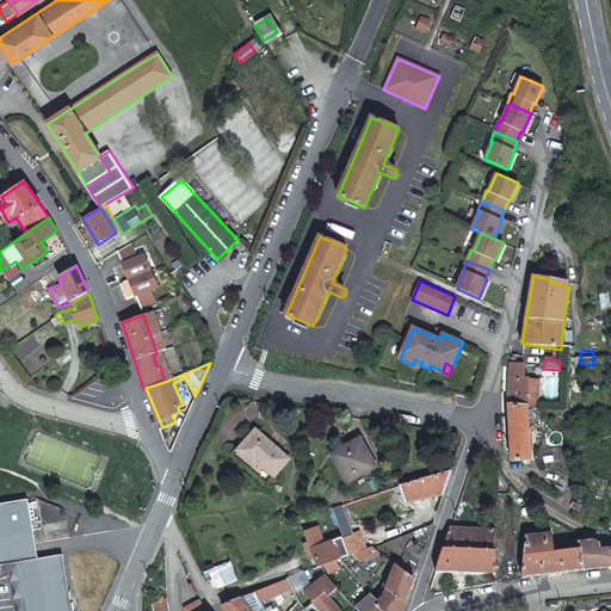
[(510,406),(529,408),(537,408),(538,382),(532,381),(532,378),(524,378),(525,365),(511,364),(511,366),(505,365),(504,394),(510,394),(510,406)]
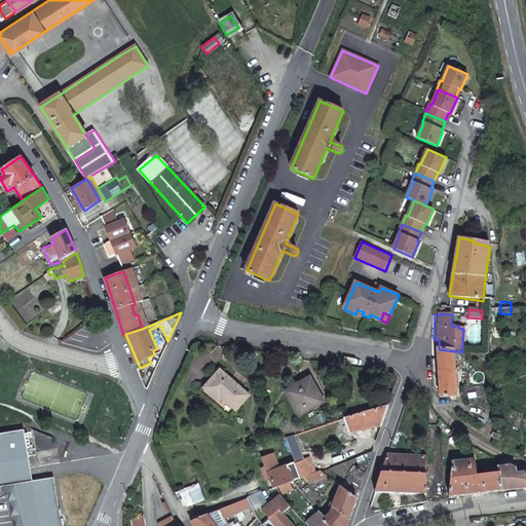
[(457,396),(455,351),(439,349),(439,351),(441,397),(457,396)]
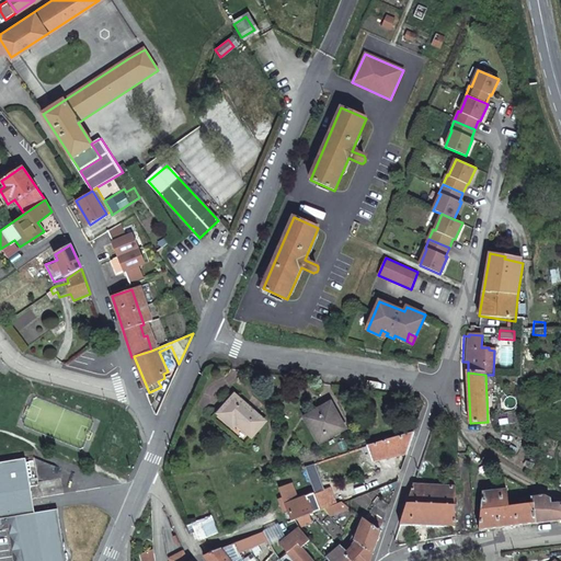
[(265,421),(235,393),(217,413),(232,426),(235,423),(251,437),(265,421)]
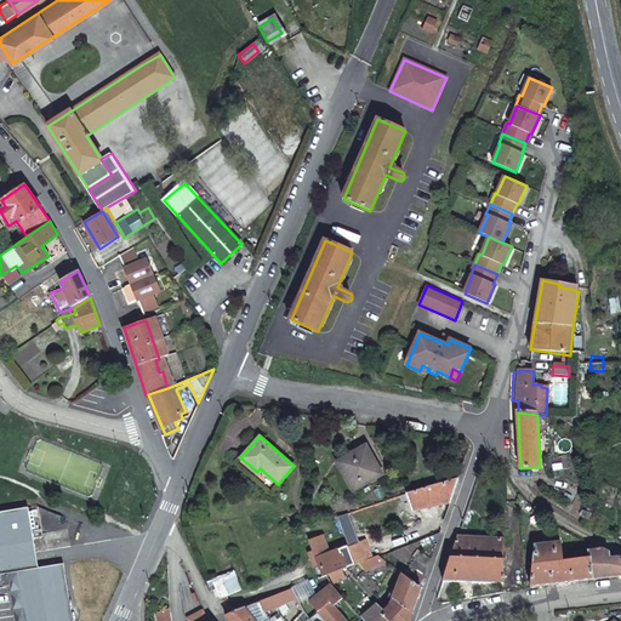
[(368,449),(342,462),(351,479),(348,480),(353,491),(382,476),(368,449)]
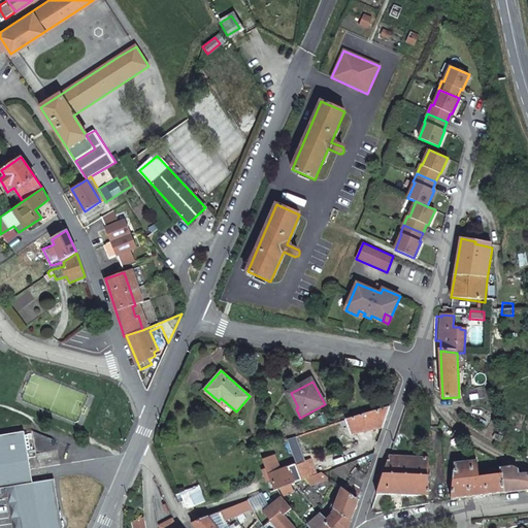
[(384,427),(390,407),(347,416),(341,418),(344,426),(350,425),(352,433),(384,427)]
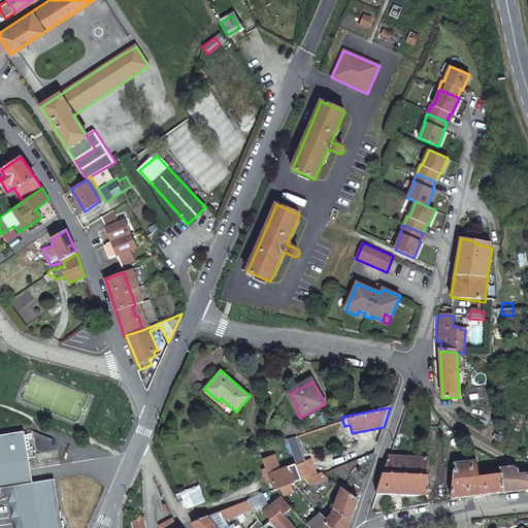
[(0,493),(8,493),(14,496),(19,527),(63,527),(56,479),(34,483),(26,431),(0,435),(0,493)]
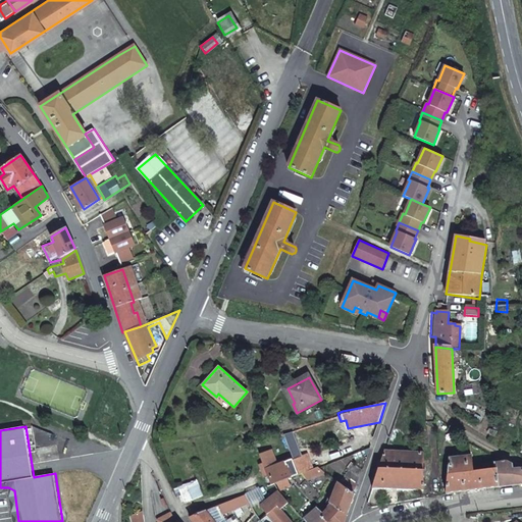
[(292,430),(284,433),(295,460),(296,463),(303,461),(292,430)]
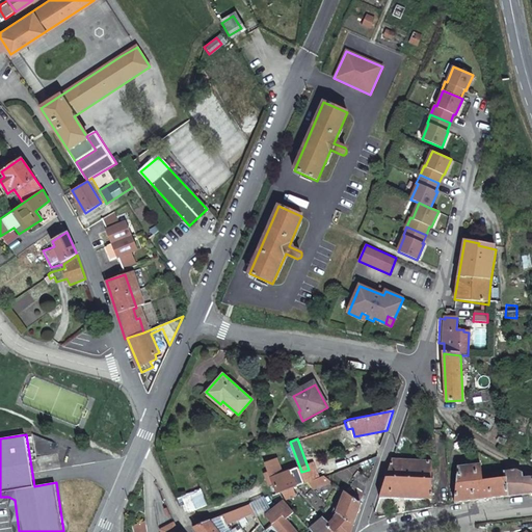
[(357,459),(358,462),(364,460),(363,457),(366,456),(363,449),(350,454),(352,461),(357,459)]
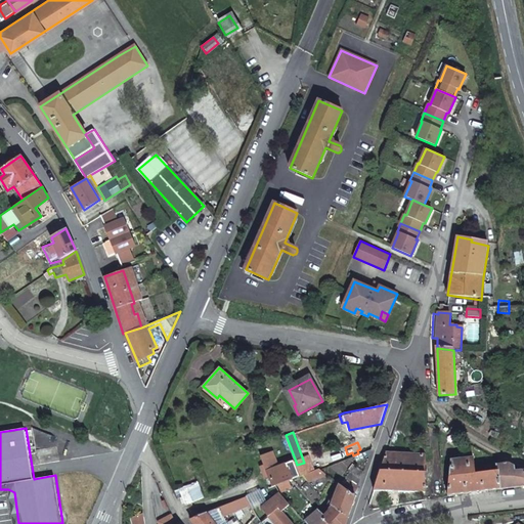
[(386,452),(374,490),(425,492),(426,454),(386,452)]
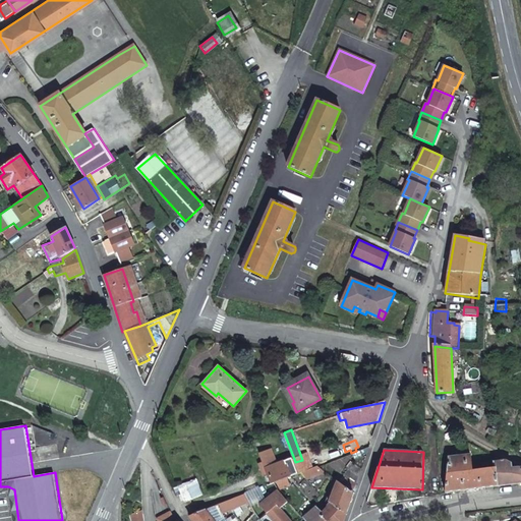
[(437,494),(496,485),(494,468),(472,470),(470,455),(448,458),(446,471),(439,470),(437,494)]
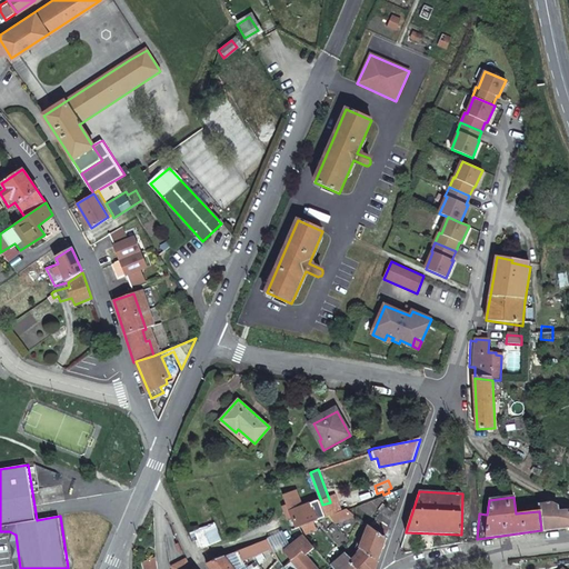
[(322,505),(321,501),(291,512),(288,513),(291,525),(280,529),(282,535),(290,531),(303,526),(316,521),(327,517),(322,505)]
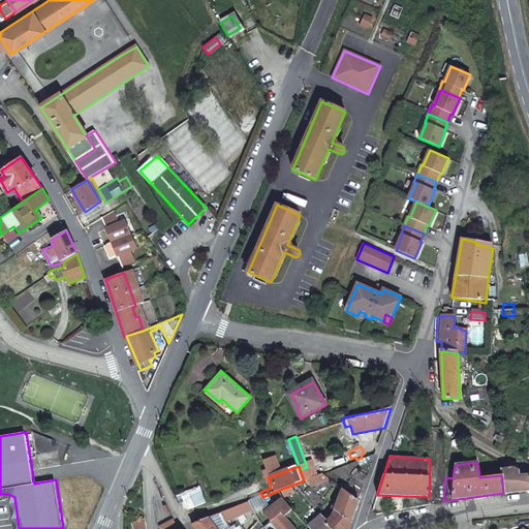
[(362,491),(367,475),(356,467),(351,473),(353,475),(349,480),(349,481),(362,491)]
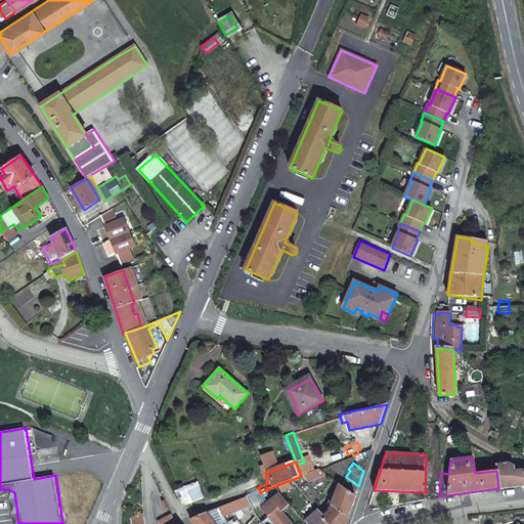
[(496,471),(498,488),(523,484),(523,470),(522,470),(515,471),(515,467),(508,464),(495,465),(496,471)]
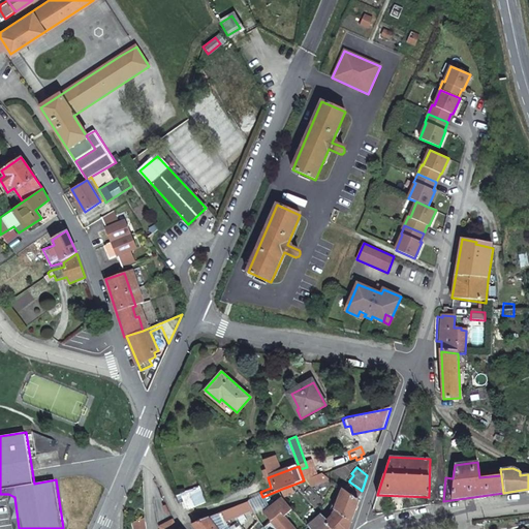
[(316,475),(316,476),(318,481),(325,479),(323,473),(316,475)]
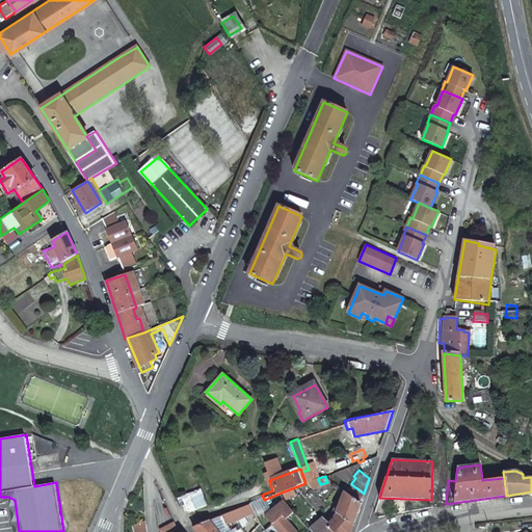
[(357,502),(364,494),(351,484),(346,491),(357,502)]
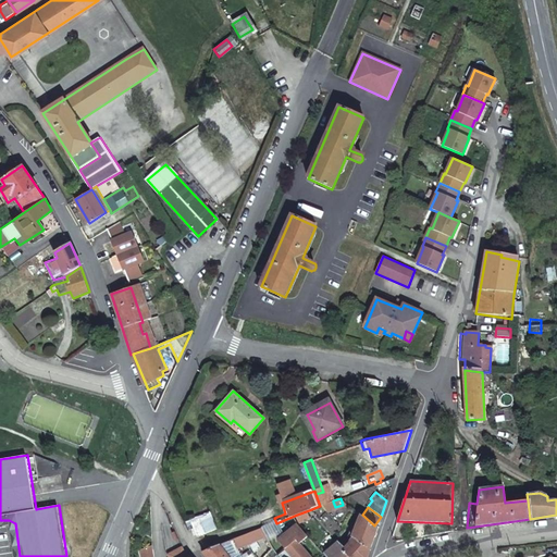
[(309,510),(297,515),(300,522),(311,518),(309,510)]
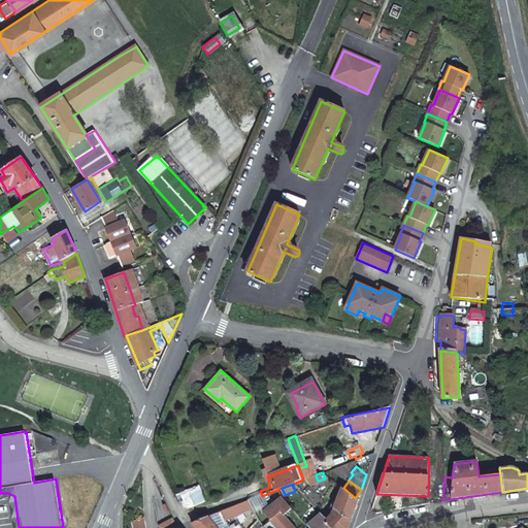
[(200,485),(180,492),(188,508),(206,500),(200,485)]
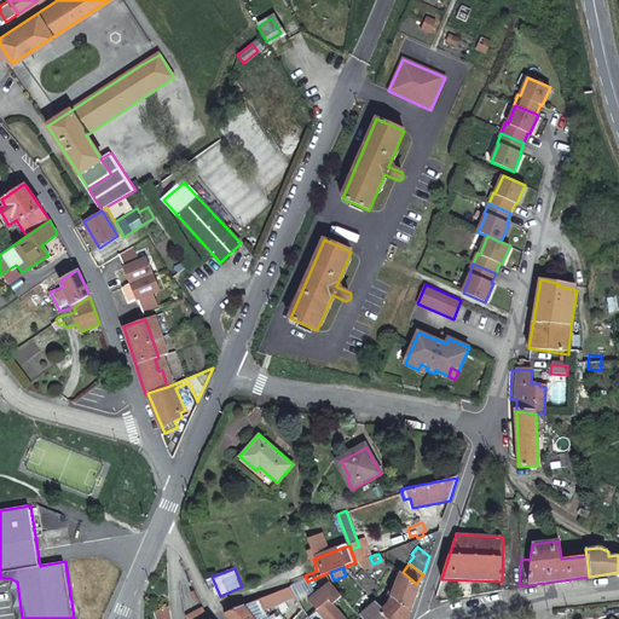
[(398,601),(412,611),(421,588),(416,584),(403,572),(401,572),(392,597),(398,601)]
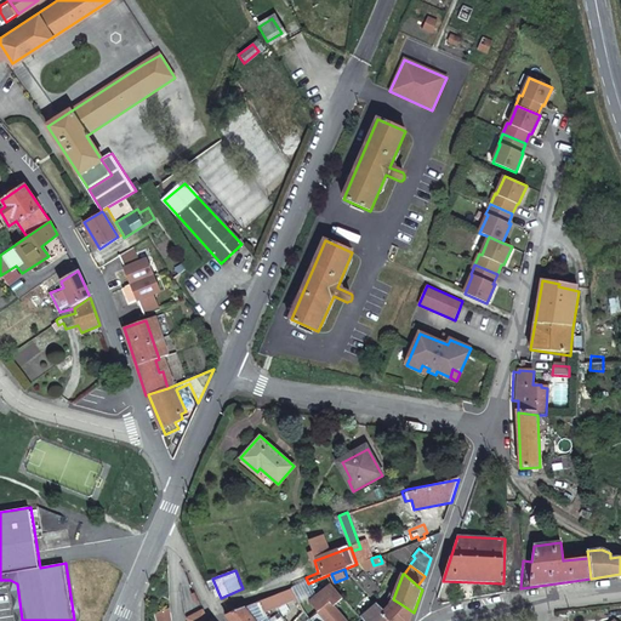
[(0,587),(10,586),(16,620),(22,620),(17,584),(10,580),(0,580),(0,587)]
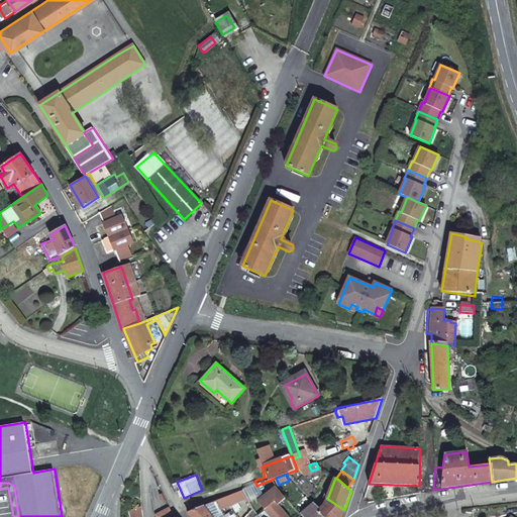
[(264,483),(256,486),(253,487),(261,497),(268,492),(264,483)]
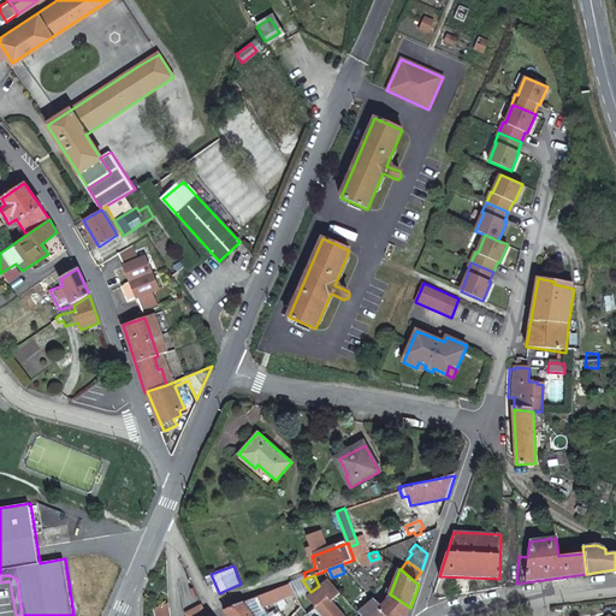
[(302,580),(290,585),(301,603),(312,594),(311,592),(302,580)]
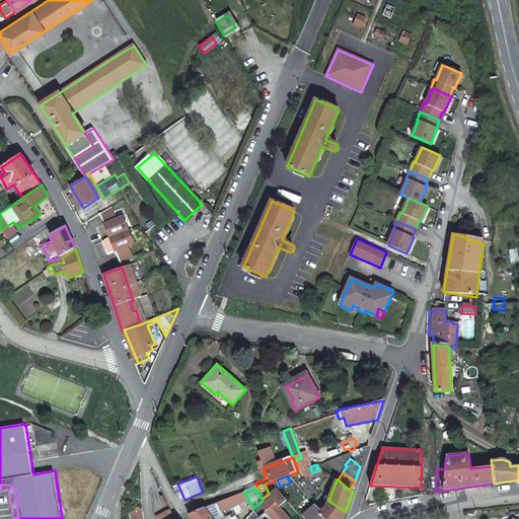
[(261,517),(268,511),(273,518),(292,518),(281,505),(287,499),(278,489),(263,501),(253,508),(256,512),(261,517)]
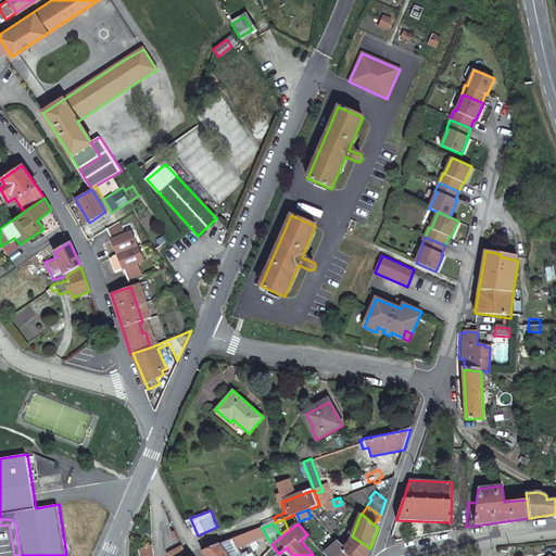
[(262,528),(202,551),(205,555),(228,555),(225,551),(236,547),(257,539),(267,555),(275,548),(272,544),(262,528)]
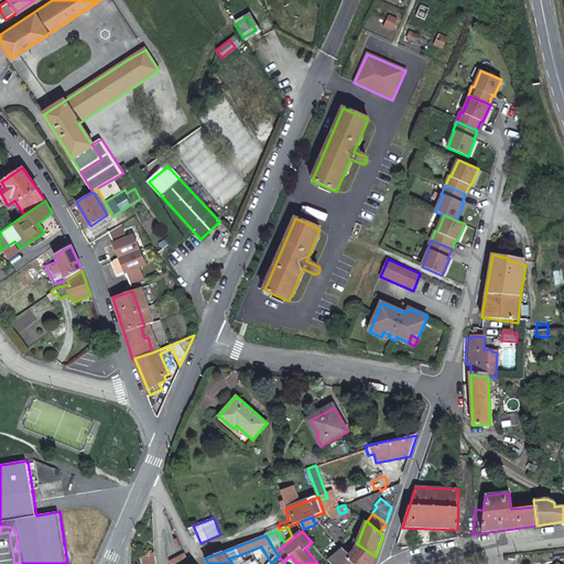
[(344,551),(329,562),(332,563),(372,563),(376,556),(362,548),(349,557),(344,551)]
